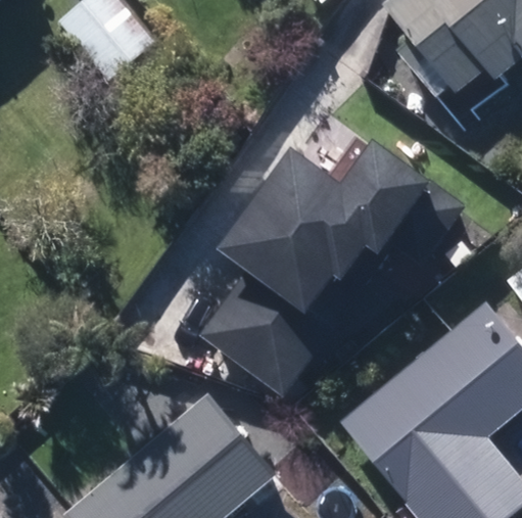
[(82,0),(59,18),(108,77),(152,40),(120,0),(82,0)]
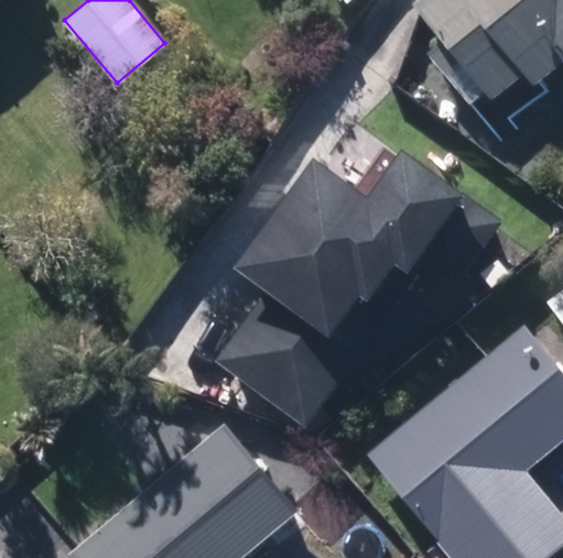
[(426,51),(466,100),(485,86),(491,94),(524,66),(532,76),(562,51),(562,0),(414,0),(444,36),(426,51)]
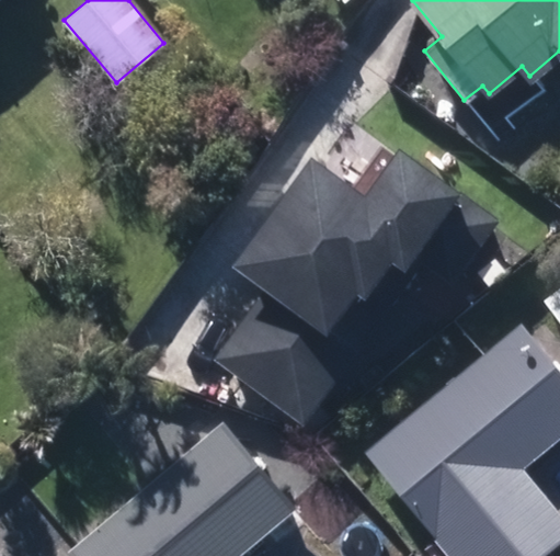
[(532,152),(553,178),(559,171),(559,133),(557,131),(532,152)]
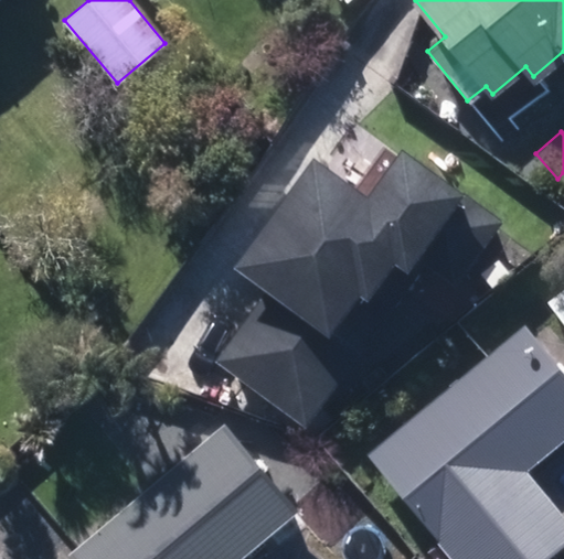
[(304,431),(361,358),(435,264),(451,277),(500,215),(482,202),(414,148),(371,203),(318,162),(240,264),(270,288),(213,362),(304,431)]
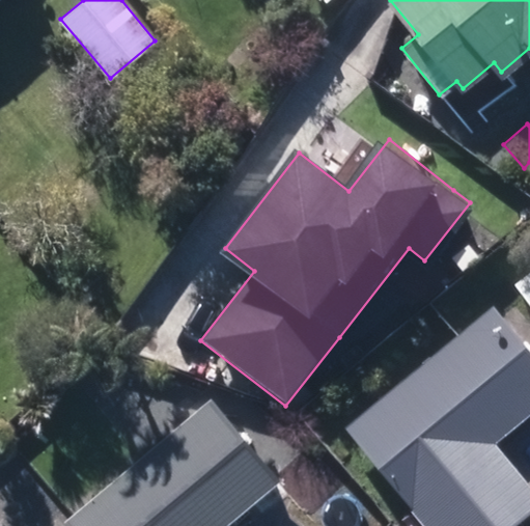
[(345,427),(428,525),(509,525),(529,509),(529,483),(496,442),(529,413),(529,350),(492,305),(345,427)]
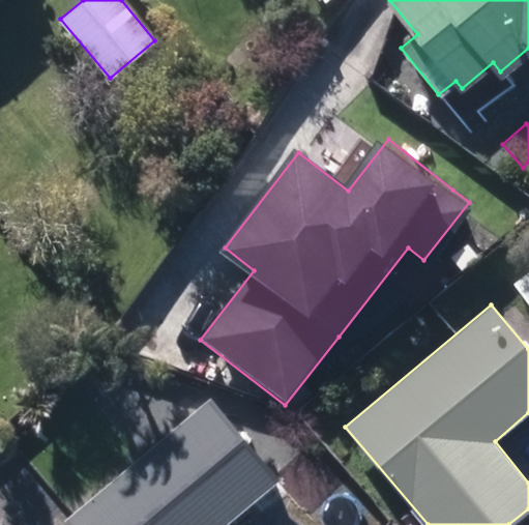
[(64,520),(68,524),(224,524),(278,478),(210,397),(64,520)]
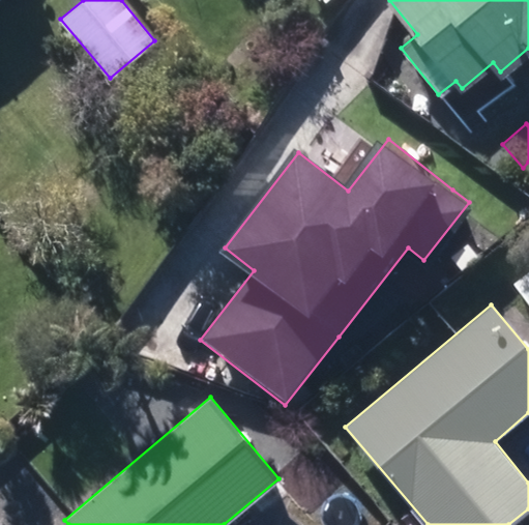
All buildings are outlined.
